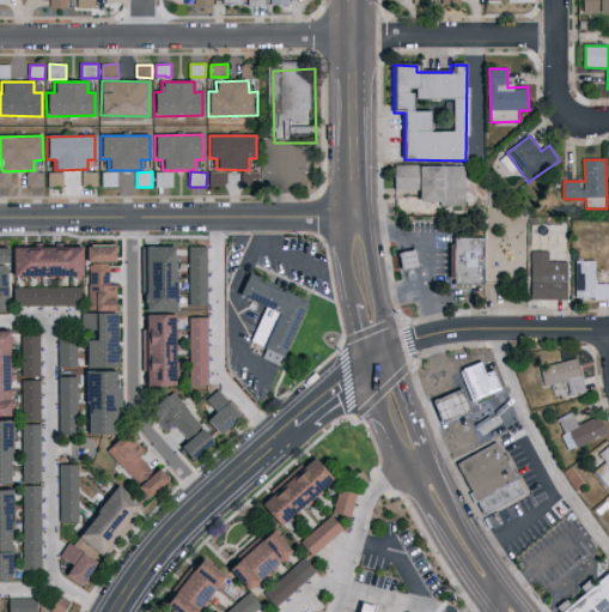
[(229,173),(211,171),(211,186),(229,187),(229,173)]
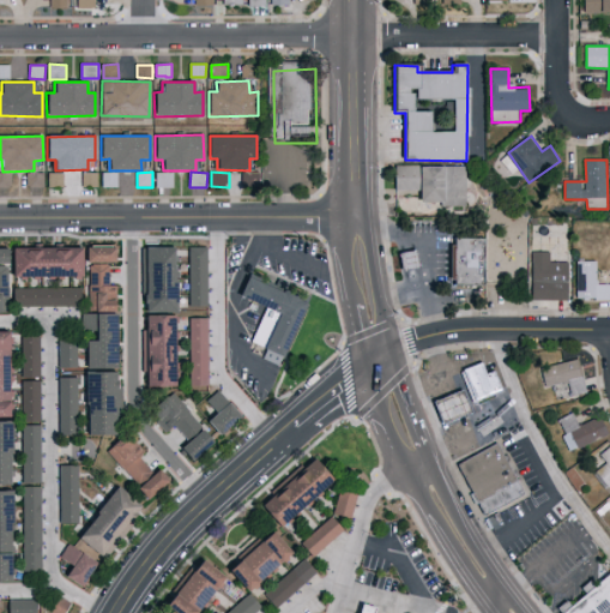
[(459,220),(402,220),(402,172),(461,172),(471,172),(472,217),(461,217),(459,217),(459,220)]
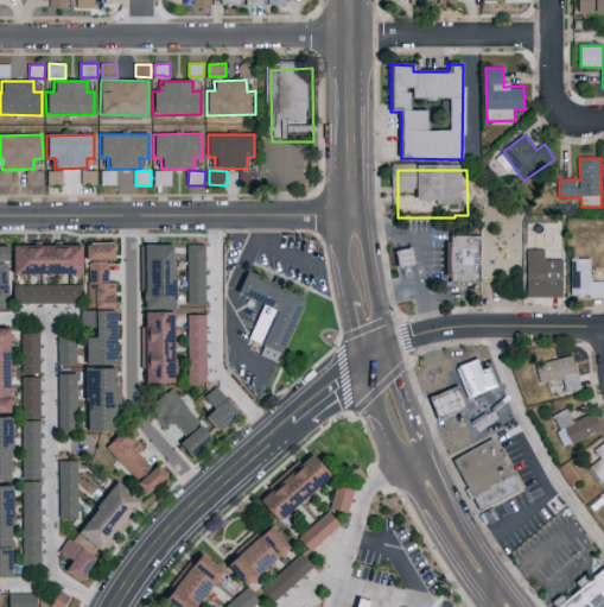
[(12,171),(0,171),(0,185),(13,185),(12,171)]
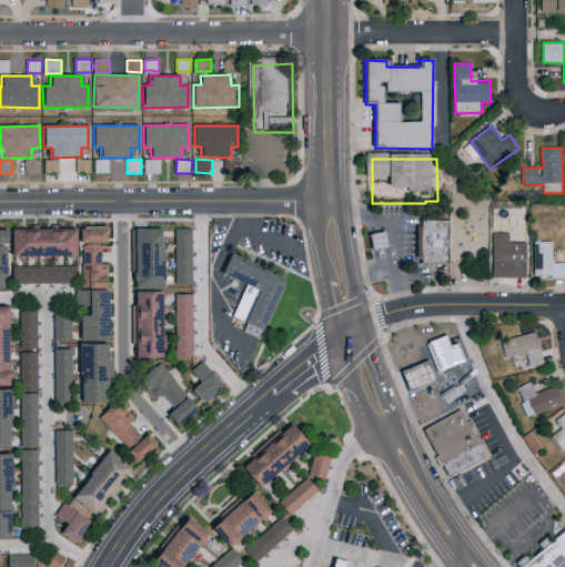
[(161,173),(161,160),(144,160),(145,174),(161,173)]
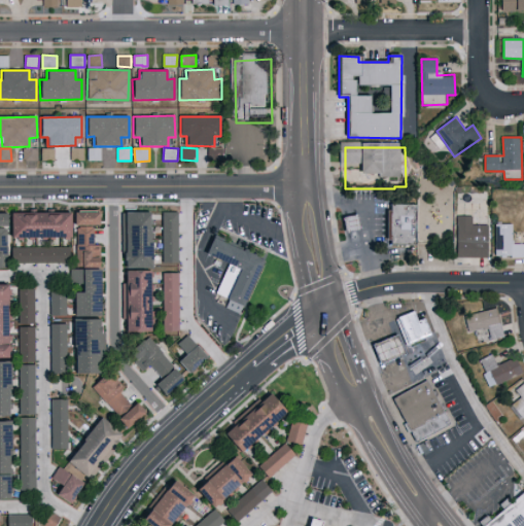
[(9,239),(72,238),(71,212),(9,214),(9,239)]
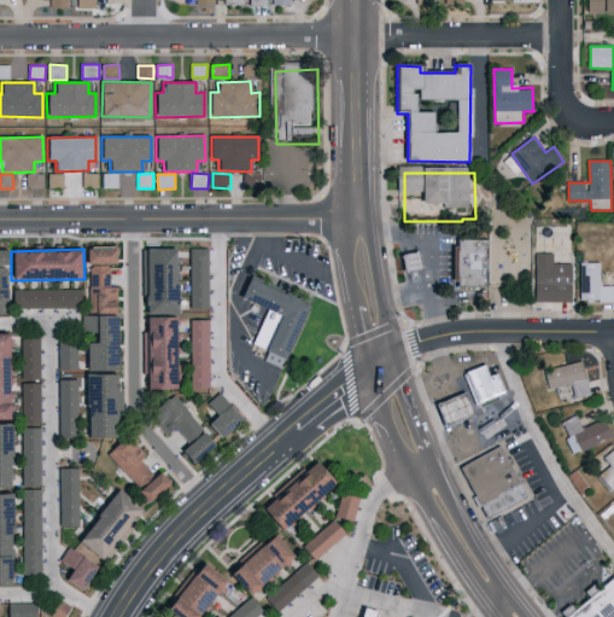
[(115,265),(115,249),(86,249),(86,266),(115,265)]
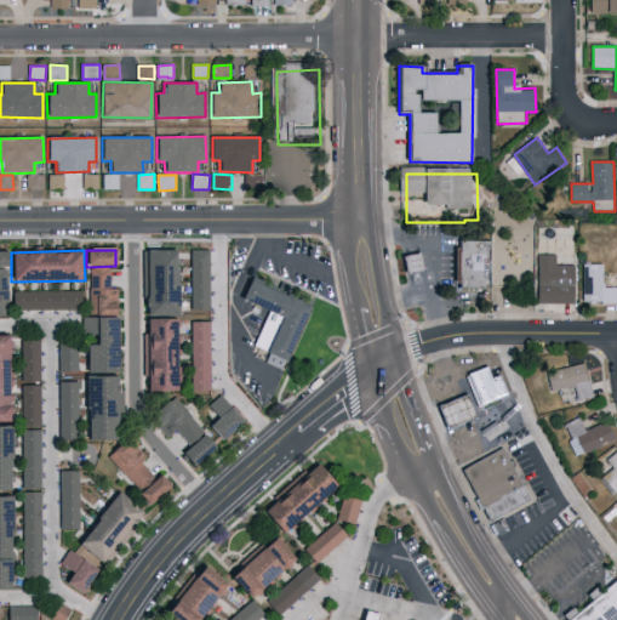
[(177,317),(177,250),(144,250),(146,317),(177,317)]
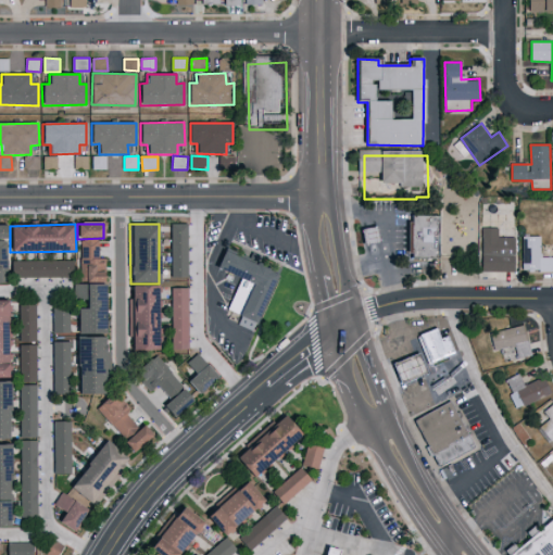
[(191,224),(173,224),(172,277),(190,277),(191,224)]
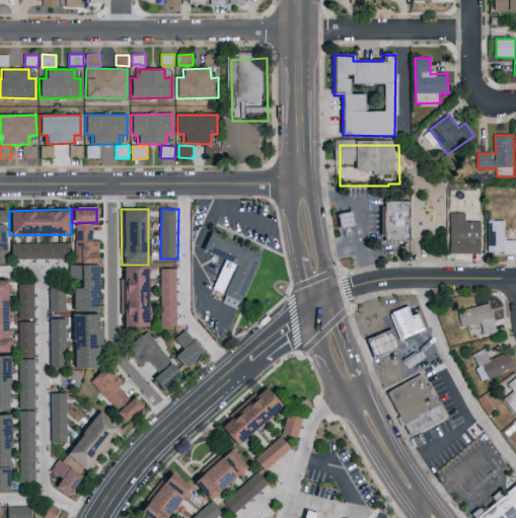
[(391,248),(390,248),(390,209),(416,209),(417,248),(391,248)]
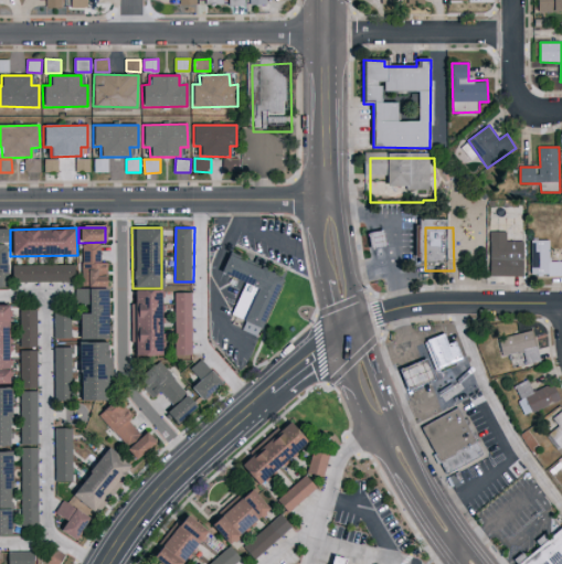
[(385,247),(383,231),(369,232),(371,248),(385,247)]
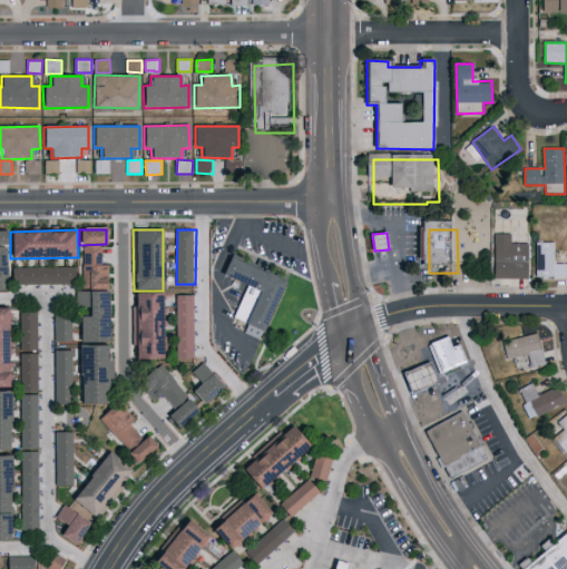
[(514,278),(529,278),(529,243),(512,243),(512,234),(496,234),(495,278),(514,280),(514,278)]
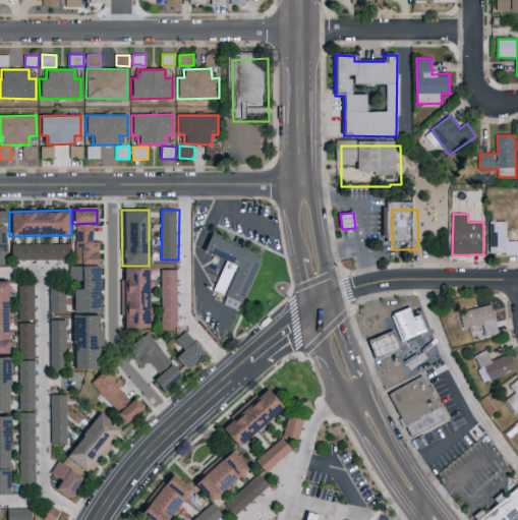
[(508,222),(491,222),(491,253),(517,253),(517,241),(508,241),(508,222)]
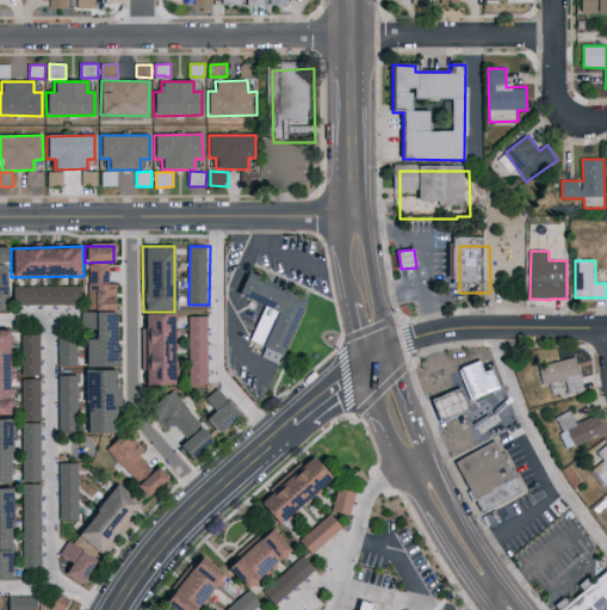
[(115,312),(115,285),(109,284),(110,263),(90,263),(88,310),(115,312)]
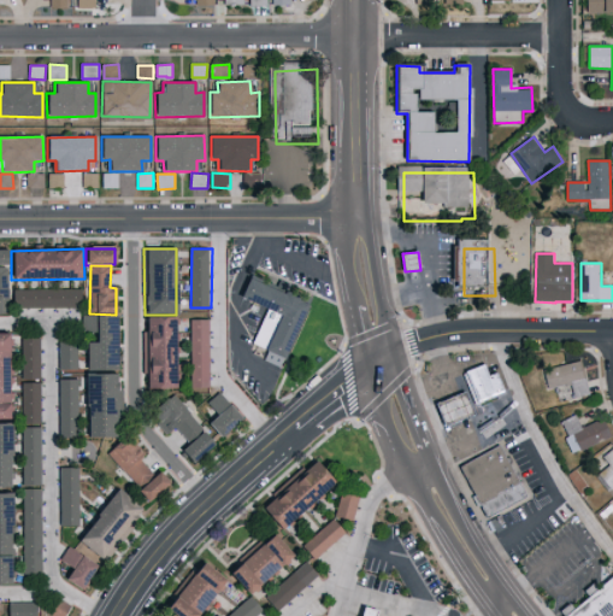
[(0,267),(0,315),(10,315),(10,267),(0,267)]
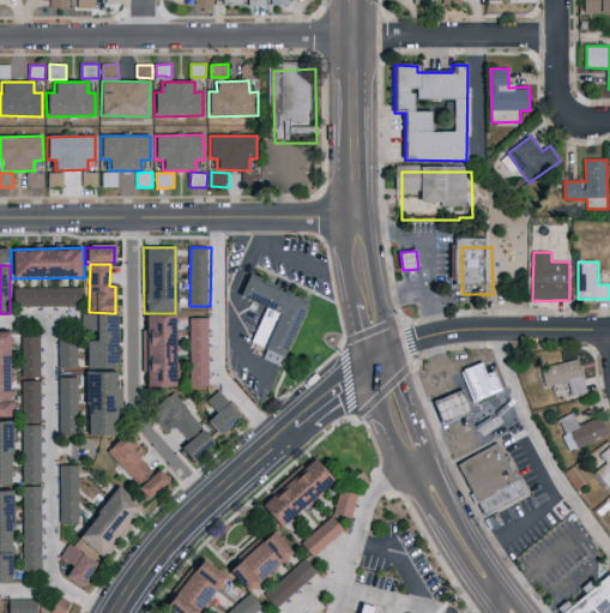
[(279,366),(306,301),(246,277),(237,298),(278,313),(271,332),(259,328),(252,343),(267,349),(264,359),(279,366)]
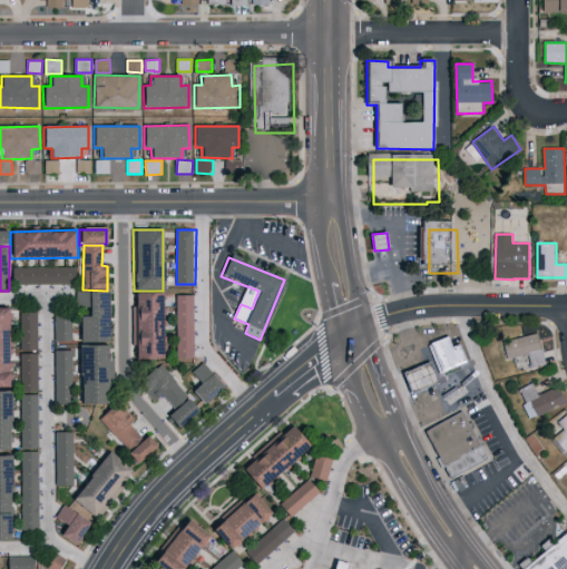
[(13,286),(78,284),(78,267),(12,268),(13,286)]
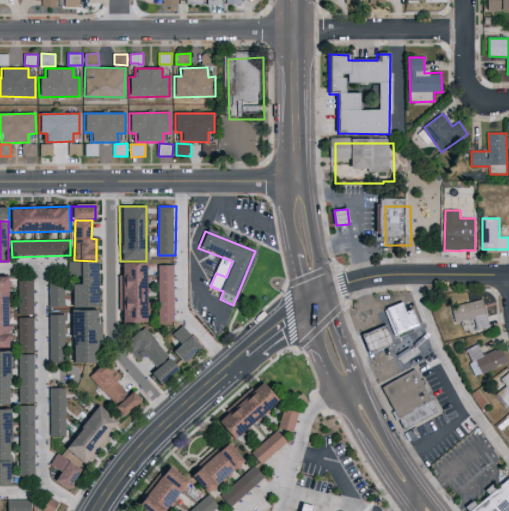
[(96,261),(69,262),(69,275),(78,275),(79,284),(71,284),(72,308),(98,308),(96,261)]
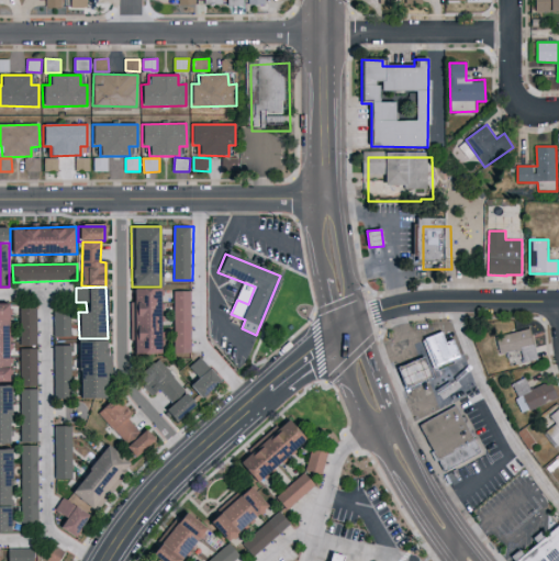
[(161,354),(160,289),(131,289),(133,355),(161,354)]
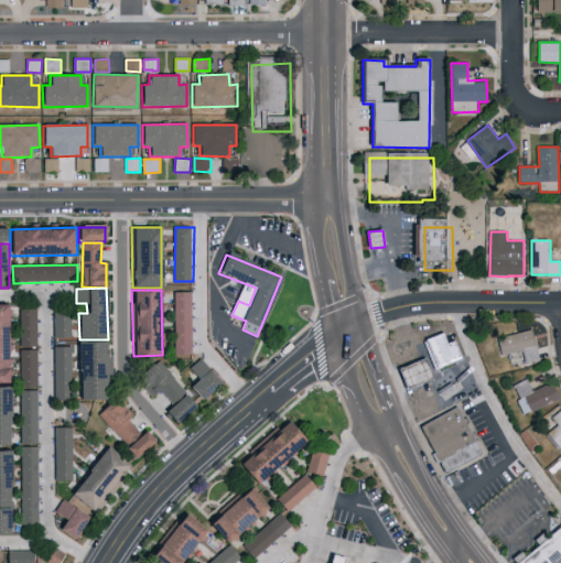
[(193,355),(193,292),(175,292),(175,355),(193,355)]
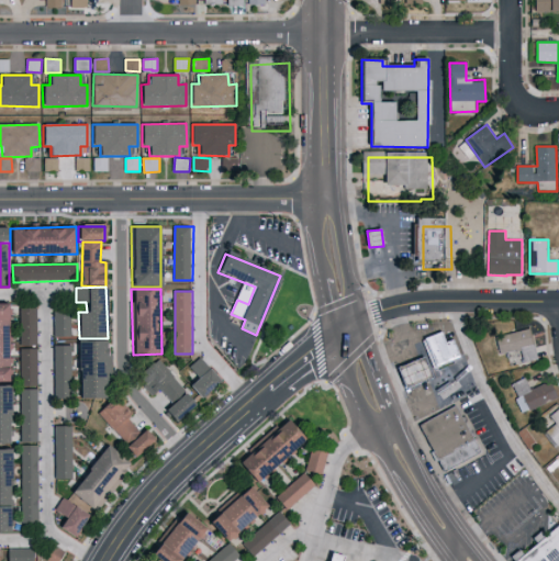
[(38,309),(21,309),(21,346),(38,346),(38,309)]
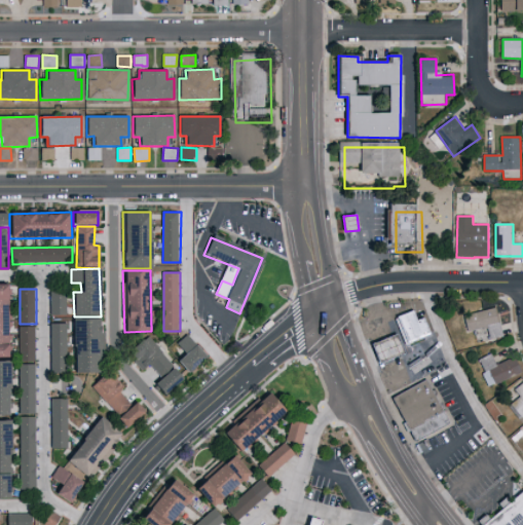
[(67,315),(67,292),(50,292),(51,315),(67,315)]
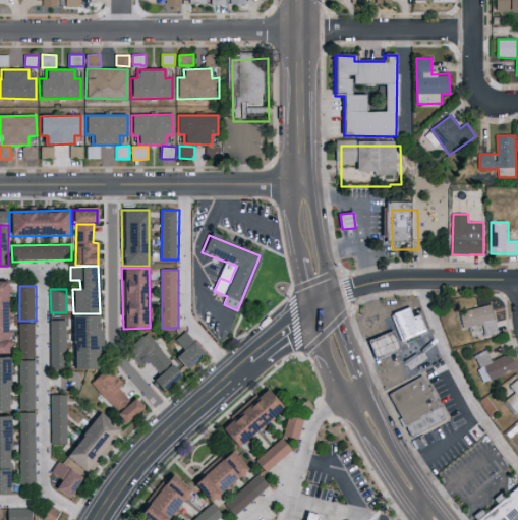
[(486,336),(499,334),(493,305),(460,311),(464,328),(483,324),(486,336)]
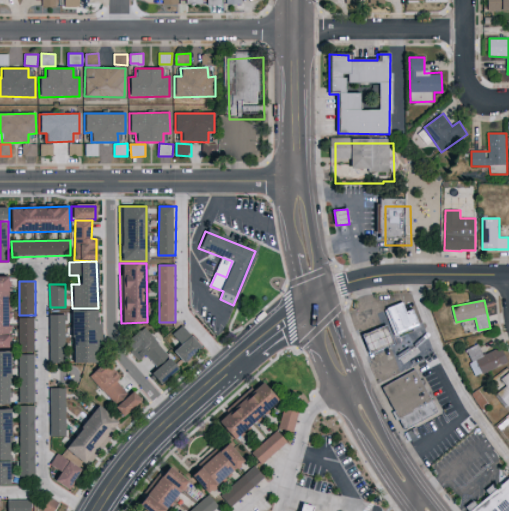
[(402,309),(405,315),(411,313),(418,329),(396,336),(386,311),(390,309),(401,305),(402,309)]
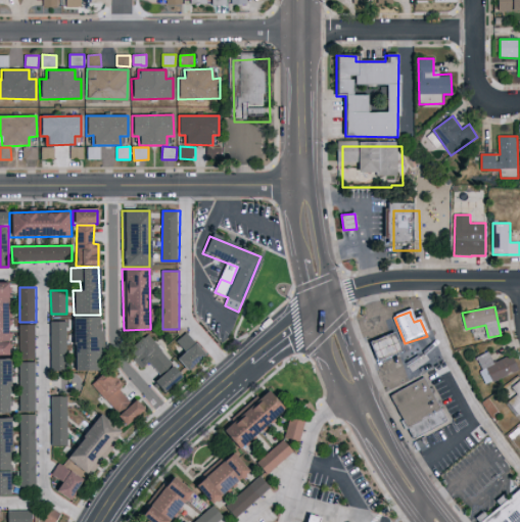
[(74,371),(99,371),(98,318),(79,318),(80,328),(74,328),(74,336),(77,335),(77,344),(74,344),(74,371)]
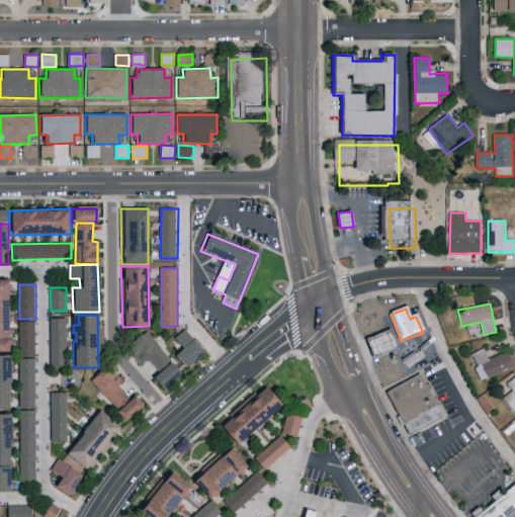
[(50,319),(51,367),(67,367),(66,319),(50,319)]
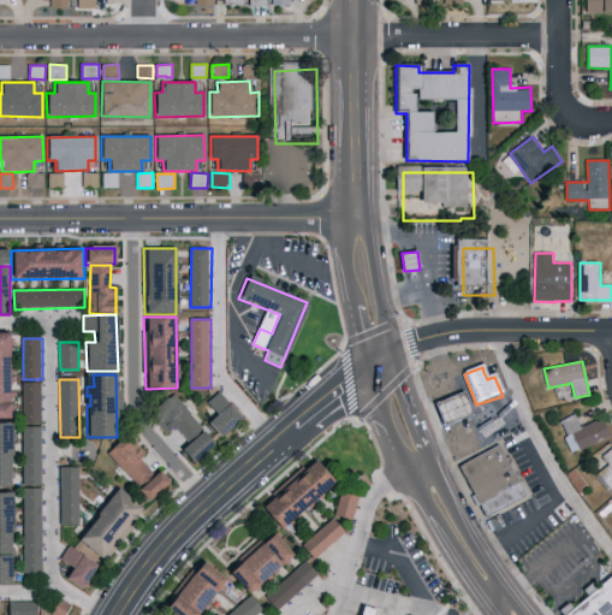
[(23,383),(24,424),(43,424),(42,383),(23,383)]
